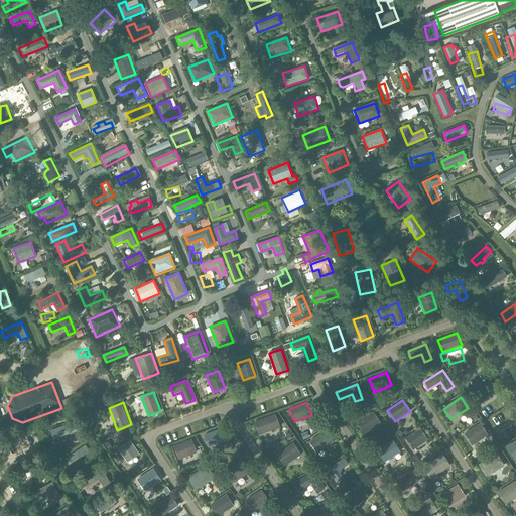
[(357,422),(364,433),(380,422),(373,412),(357,422)]
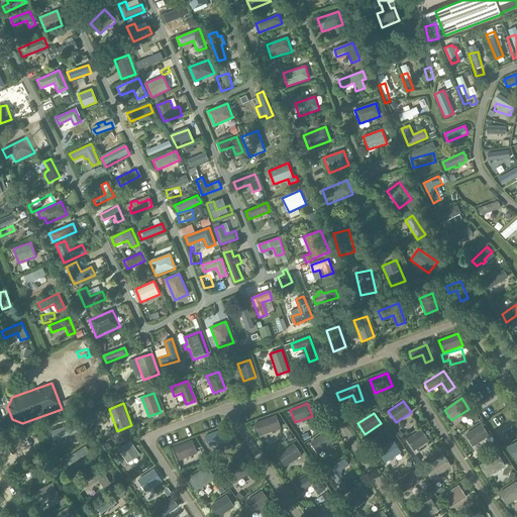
[(260,436),(281,428),(276,415),(254,423),(260,436)]
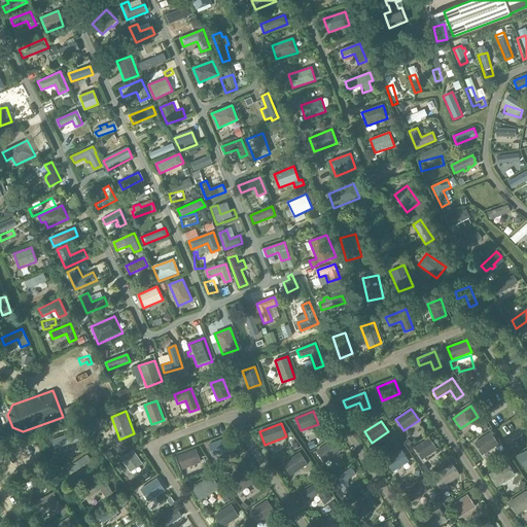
[(76,431),(51,440),(55,449),(79,441),(76,431)]
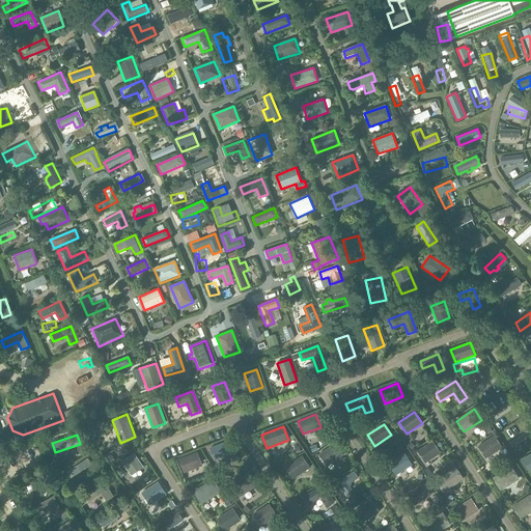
[(485,458),(501,447),(494,436),(478,447),(485,458)]
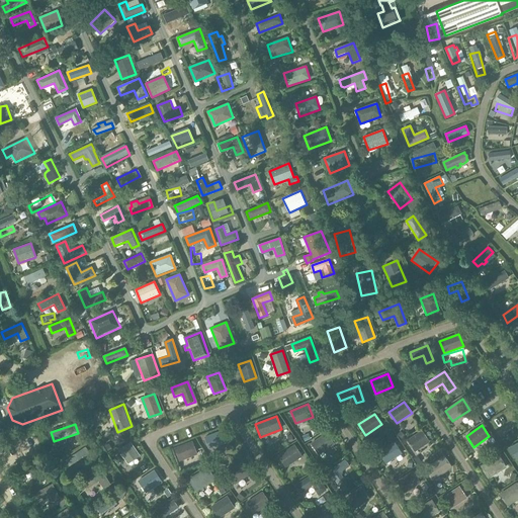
[(223,431),(204,438),(208,449),(228,442),(223,431)]
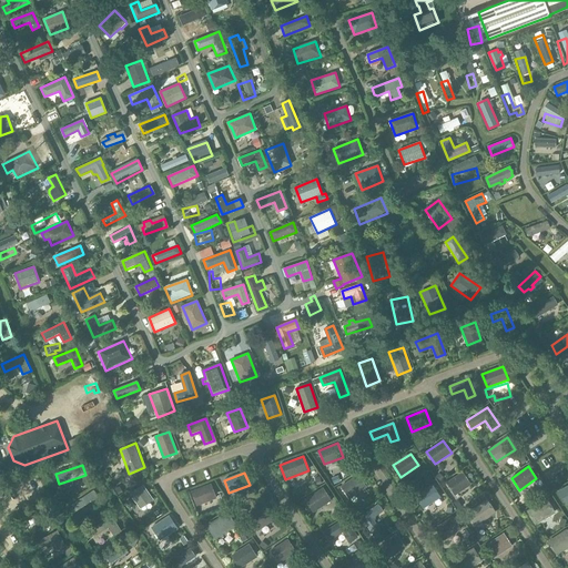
[(455,495),(470,484),(463,473),(447,483),(455,495)]
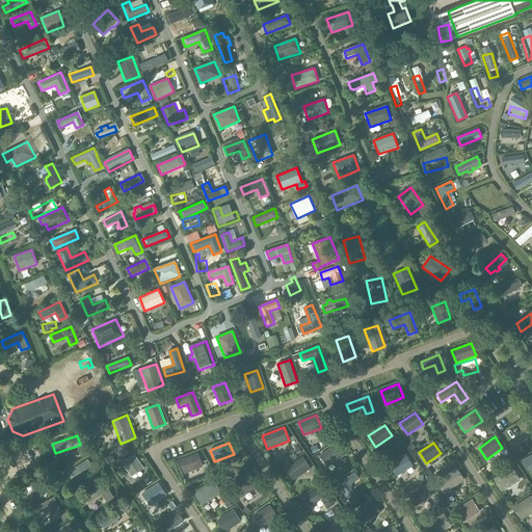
[(335,445),(319,455),(327,467),(343,456),(335,445)]
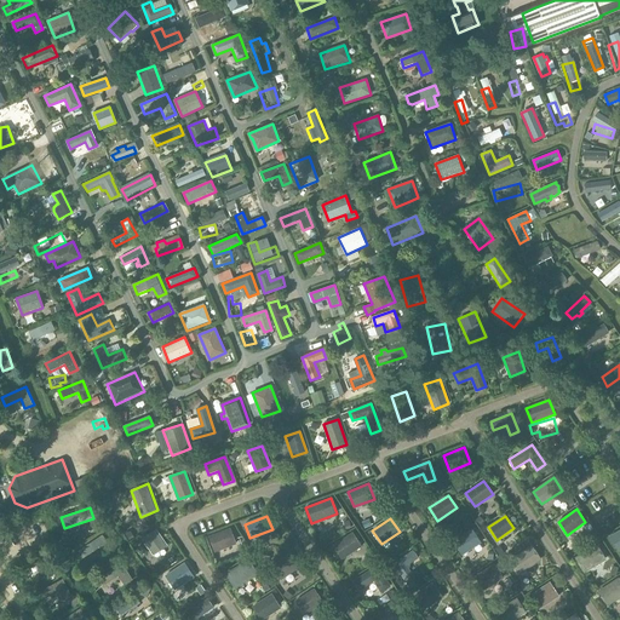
[(89,524),(62,532),(63,540),(91,533),(89,524)]
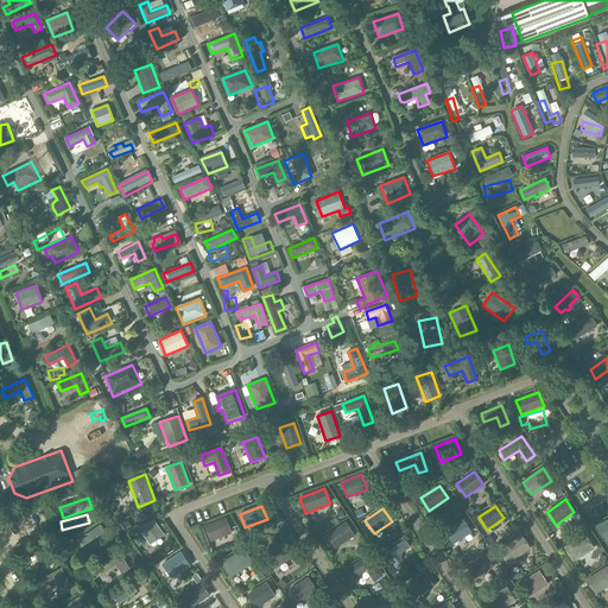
[(226,518),(204,526),(210,542),(232,533),(226,518)]
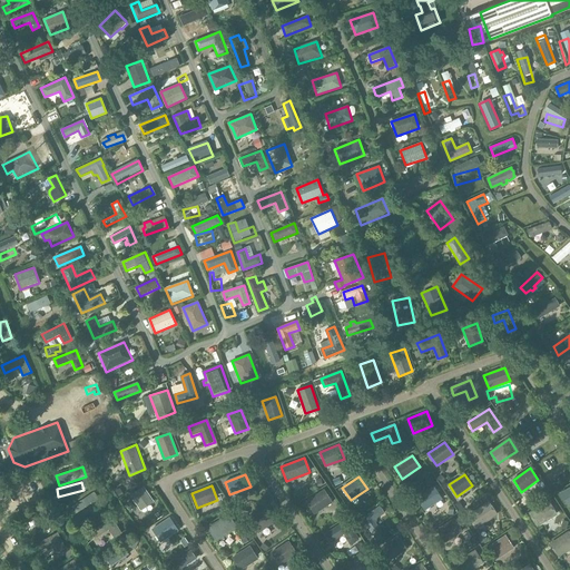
[(416,497),(424,510),(441,499),(433,487),(416,497)]
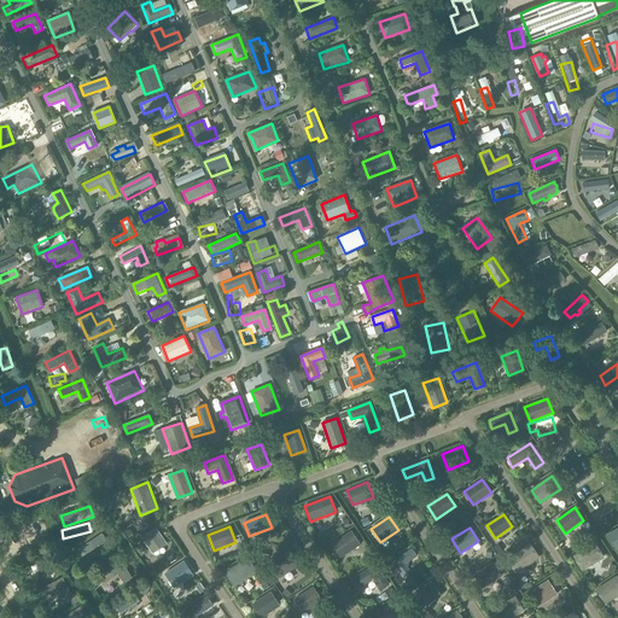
[(167,544),(156,529),(143,538),(153,554),(167,544)]
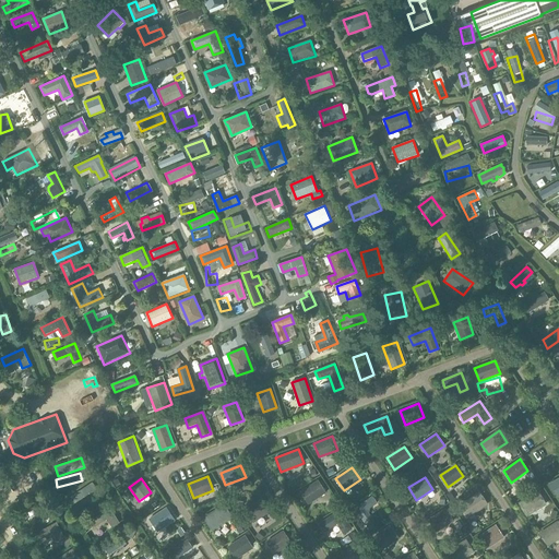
[(325,492),(318,480),(300,491),(308,503),(325,492)]
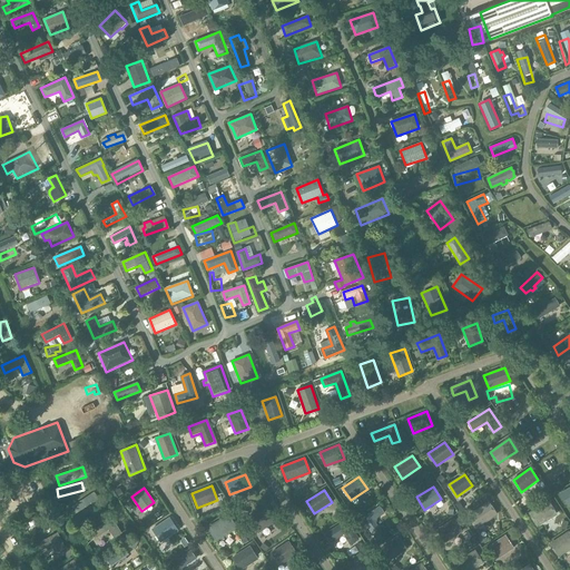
[(556,514),(549,501),(529,513),(537,526),(556,514)]
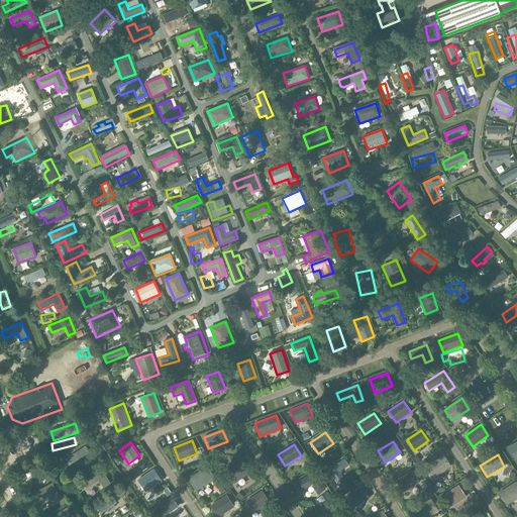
[(401,460),(398,455),(381,466),(384,471),(401,460)]
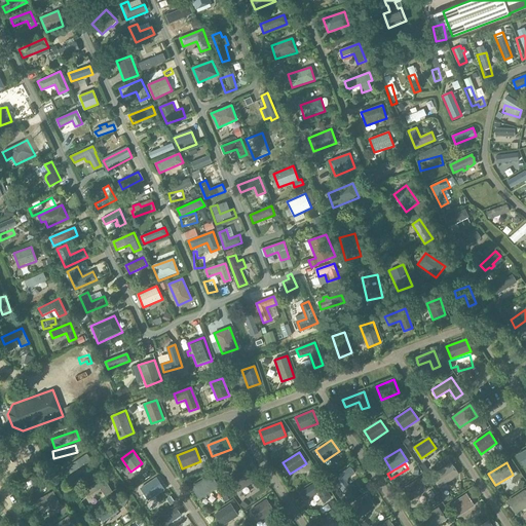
[(440,486),(458,475),(451,463),(433,476),(440,486)]
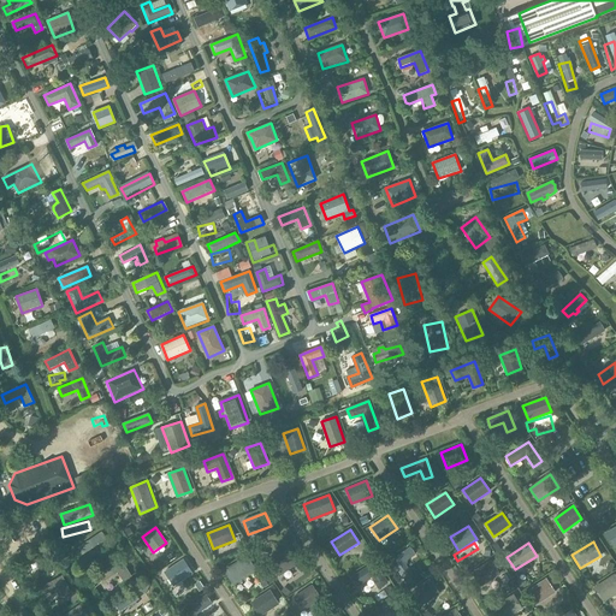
[(410,548),(391,560),(402,575),(409,570),(403,562),(415,555),(410,548)]
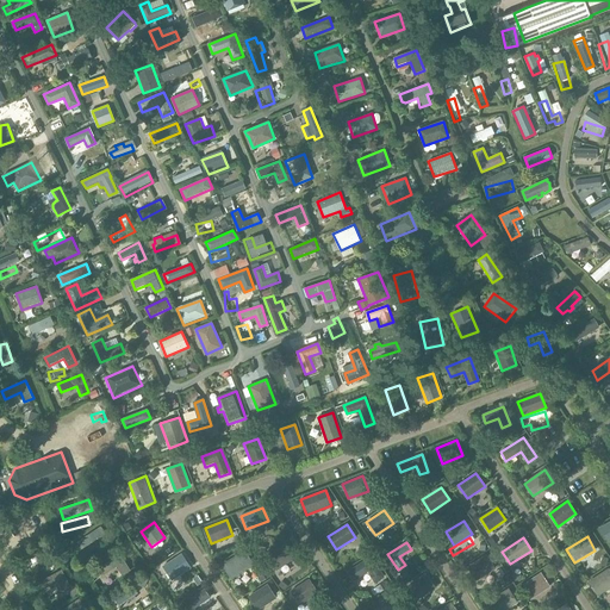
[(44,564),(53,559),(44,543),(22,554),(25,561),(41,554),(44,564)]
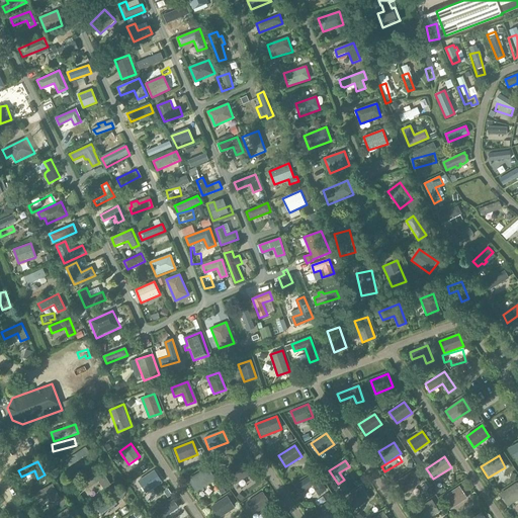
[(235,485),(250,473),(242,461),(227,472),(235,485)]
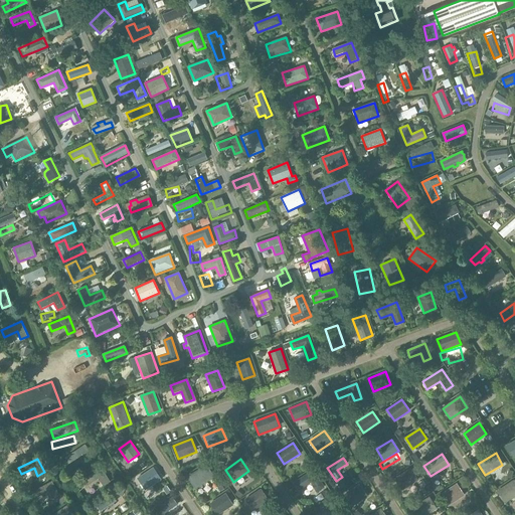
[(206,464),(187,477),(195,489),(214,477),(206,464)]
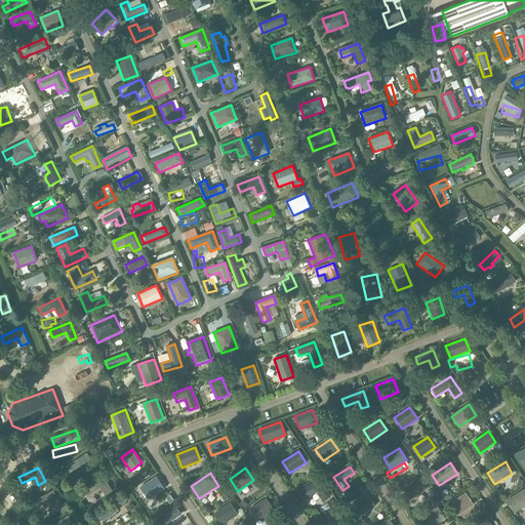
[(157,476),(140,487),(149,499),(165,488),(157,476)]
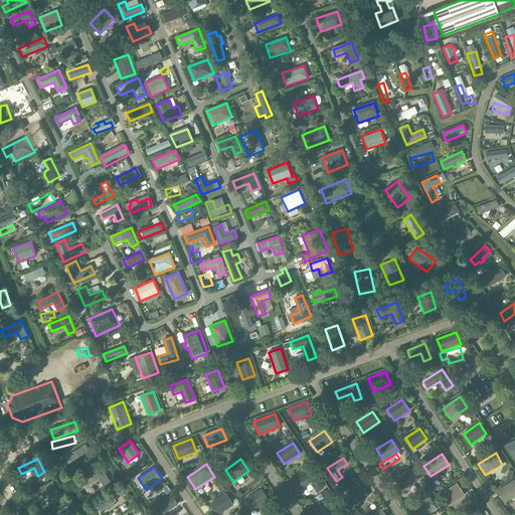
[(84,488),(105,476),(100,469),(80,481),(84,488)]
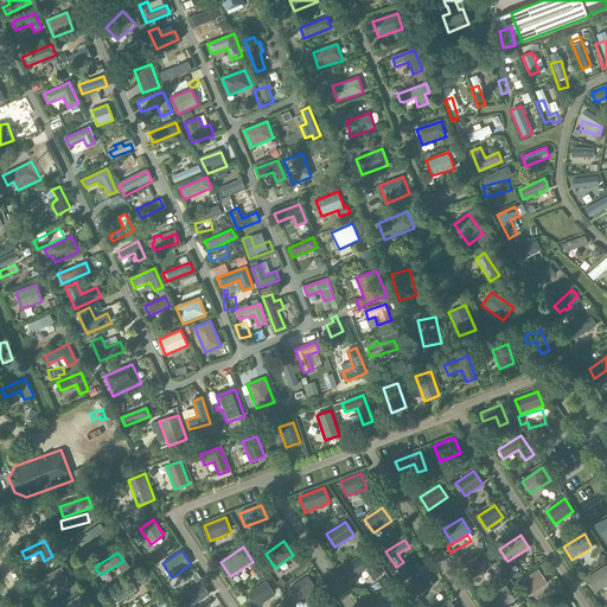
[(465,564),(473,577),(492,566),(483,553),(465,564)]
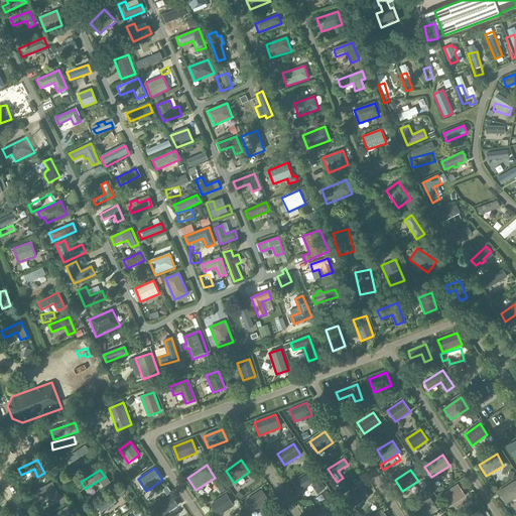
[(314,471),(294,484),(299,493),(311,485),(317,494),(326,488),(314,471)]
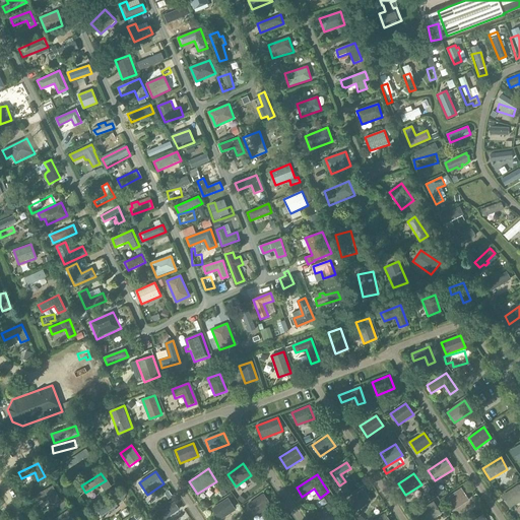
[(53,504),(60,500),(53,485),(33,497),(37,503),(49,496),(53,504)]
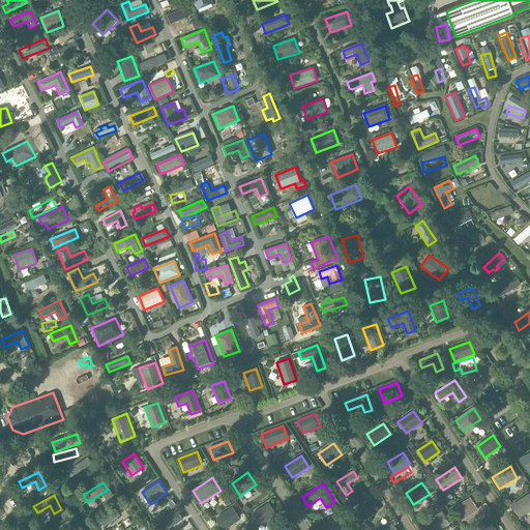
[(529,509),(529,496),(529,495),(511,506),(519,517),(529,509)]
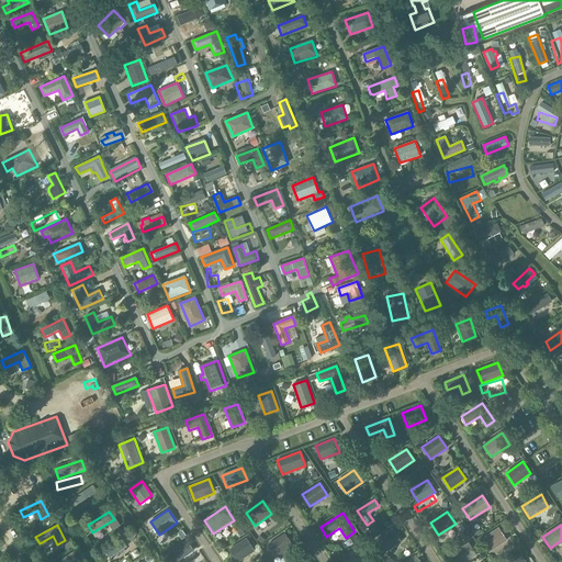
[(491,550),(506,540),(498,528),(483,538),(491,550)]
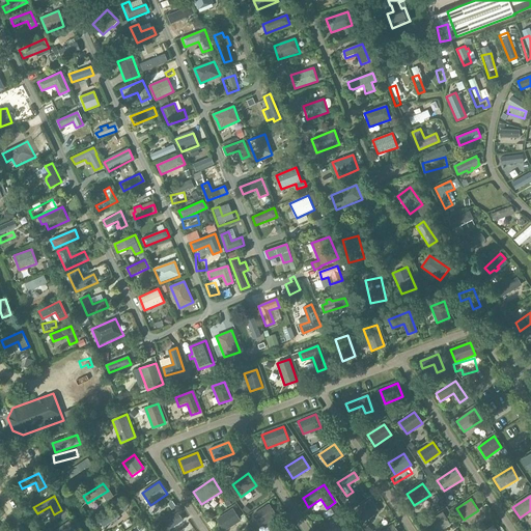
[(378,511),(370,500),(356,509),(363,521),(378,511)]
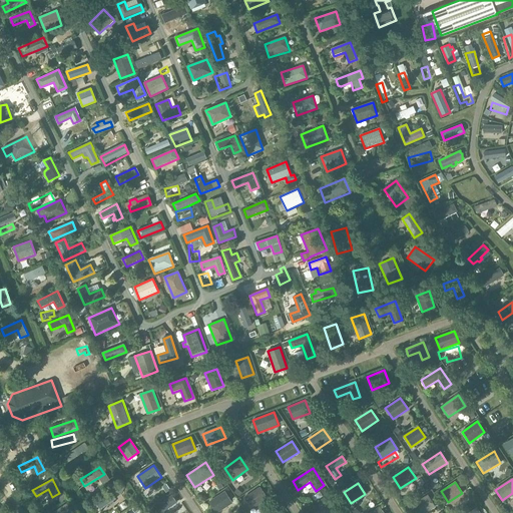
[(260,487),(243,498),(251,509),(268,498),(260,487)]
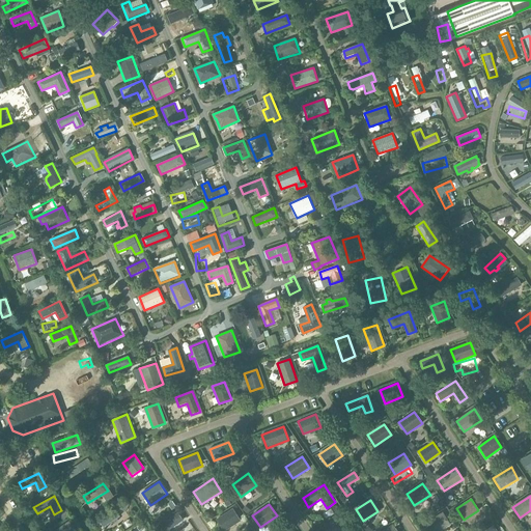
[(223,530),(224,530),(241,521),(232,508),(216,520),(223,530)]
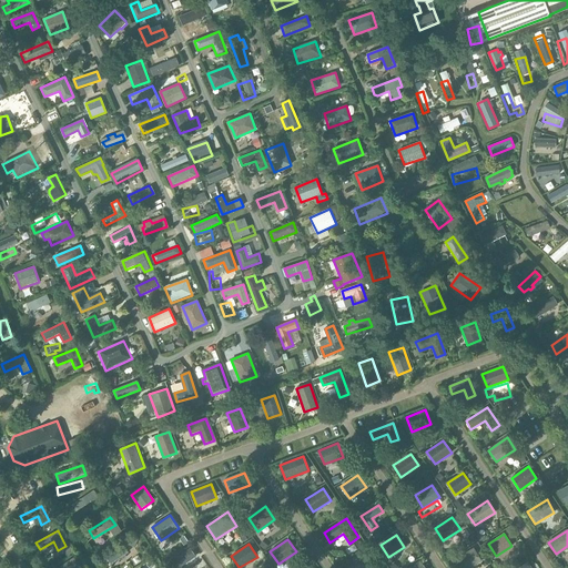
[(473,548),(452,561),(456,567),(470,567),(482,561),(473,548)]
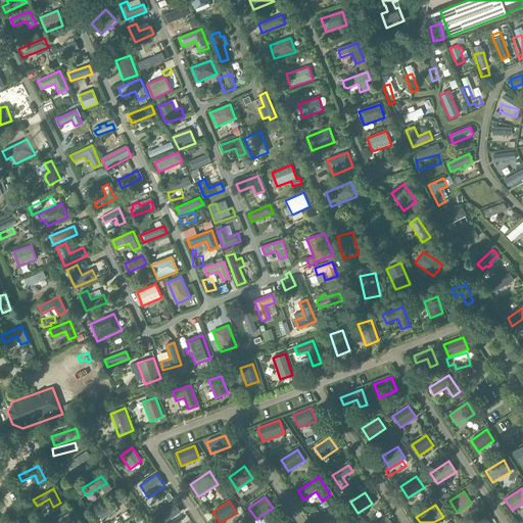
[(176,506),(155,519),(156,522),(168,522),(167,521),(180,512),(176,506)]
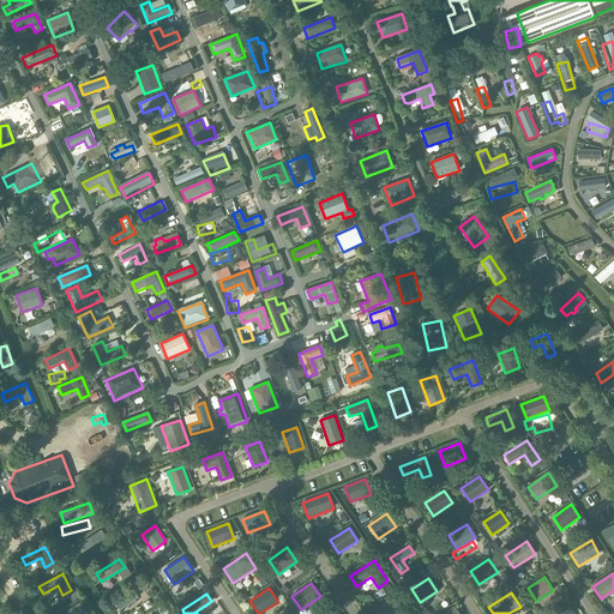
[(395,596),(375,609),(379,613),(397,613),(404,611),(395,596)]
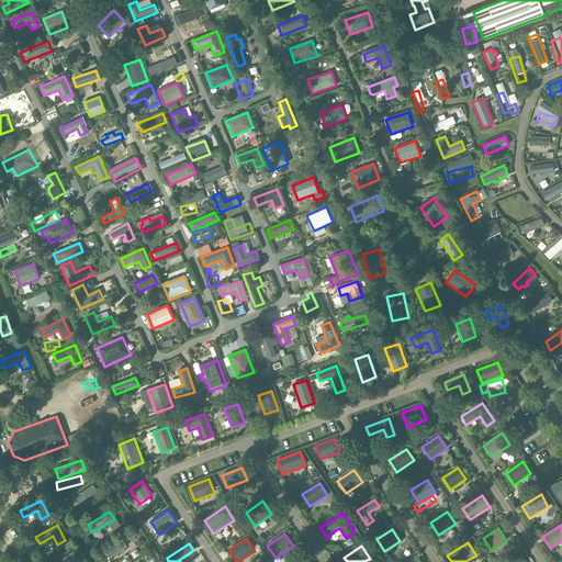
[(80,561),(74,551),(56,561),(80,561)]
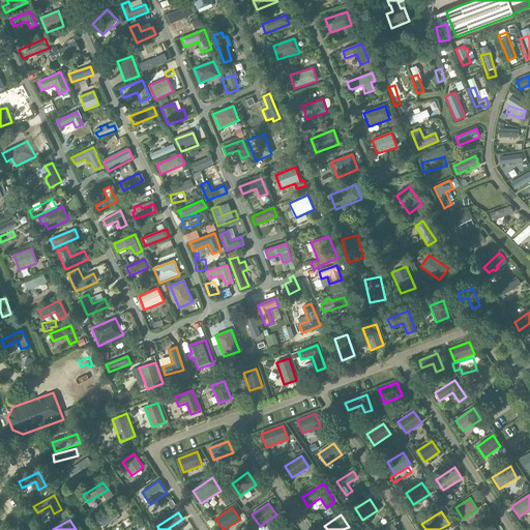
[(112,529),(115,524),(108,520),(102,529),(112,529)]
